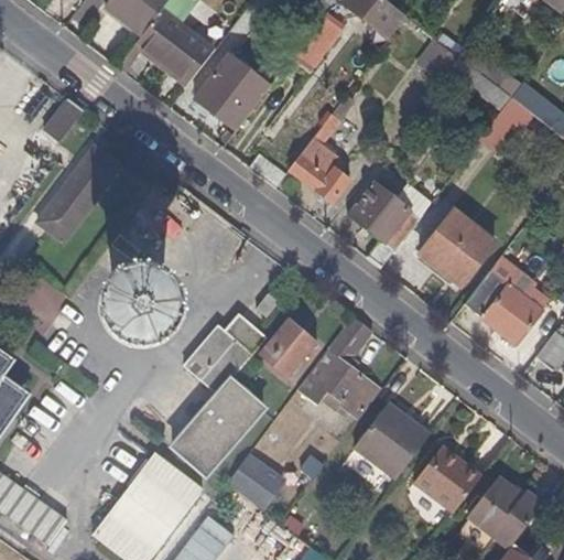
[(159,10),(166,0),(110,0),(108,4),(143,30),(159,10)]
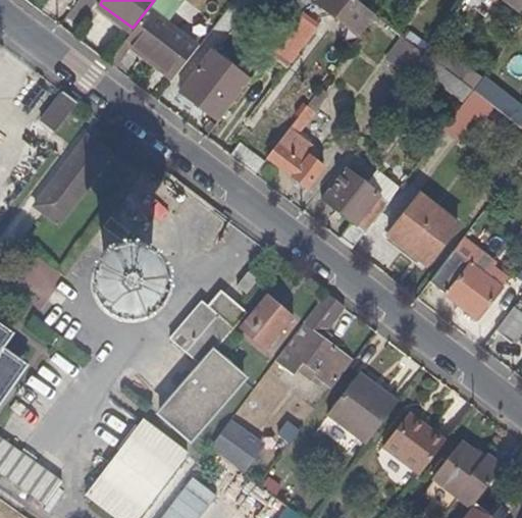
[(375,13),(358,0),(317,0),(360,34),(375,13)]
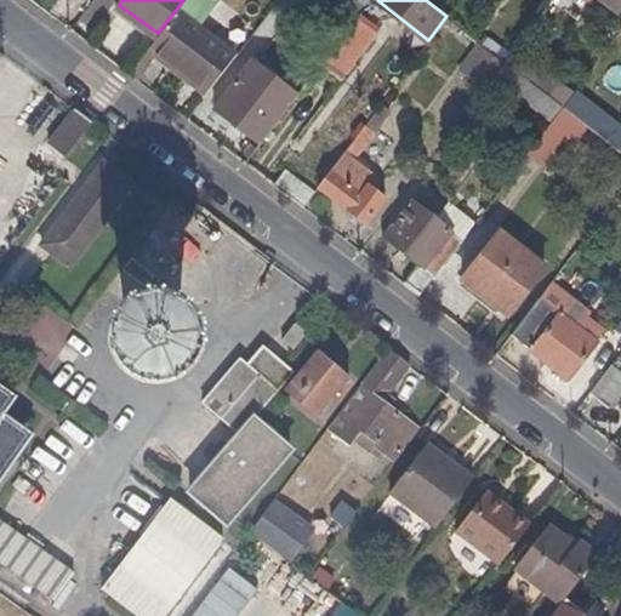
[(209,89),(234,55),(175,11),(158,33),(151,45),(157,51),(209,89)]
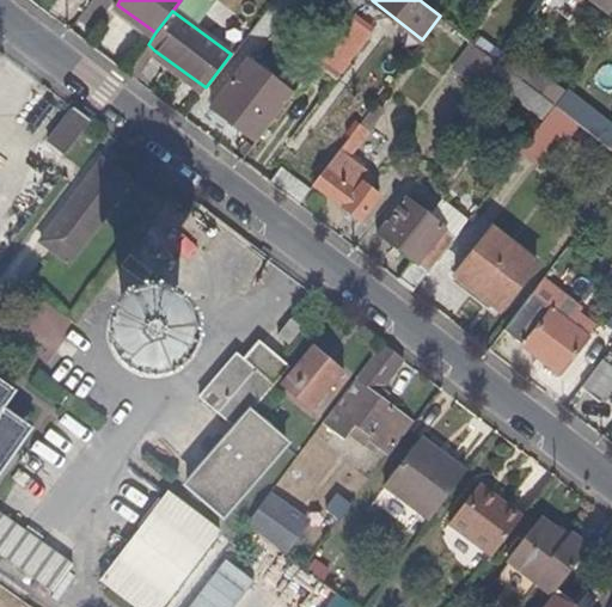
[(460,67),(477,44),(471,40),(453,63),(460,67)]
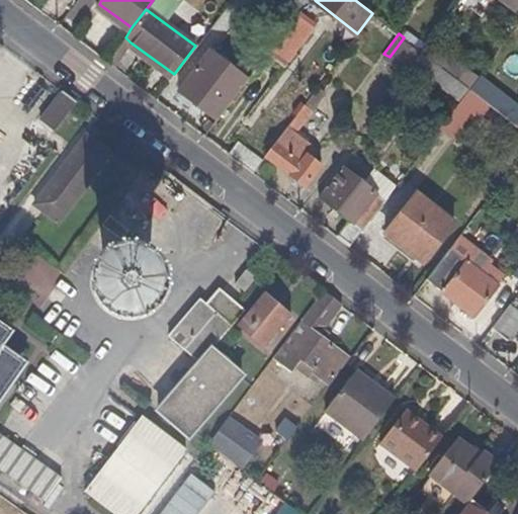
[(113,65),(126,48),(131,43),(125,37),(114,51),(107,60),(108,60),(113,65)]
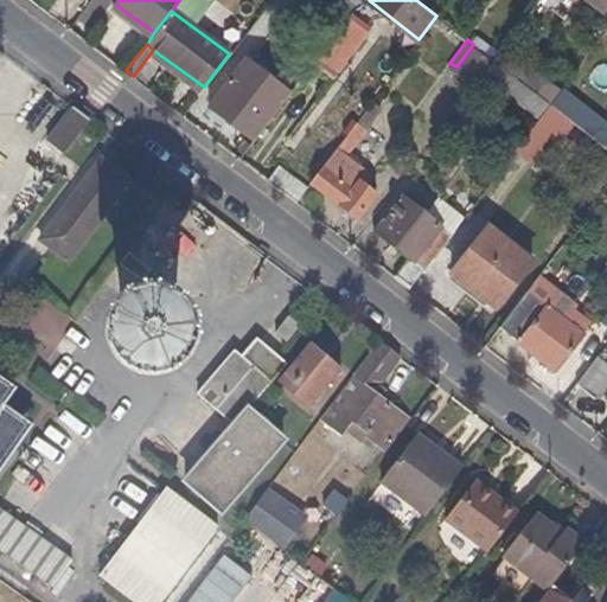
[(483,71),(493,58),(473,44),(457,66),(467,76),(474,82),(483,71)]
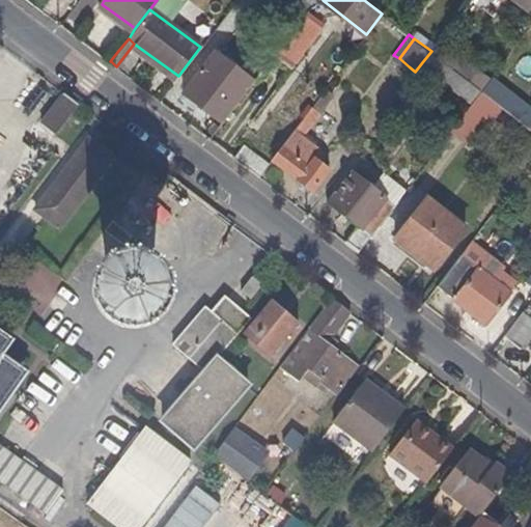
[(178,76),(134,44),(130,49),(174,82),(178,76)]
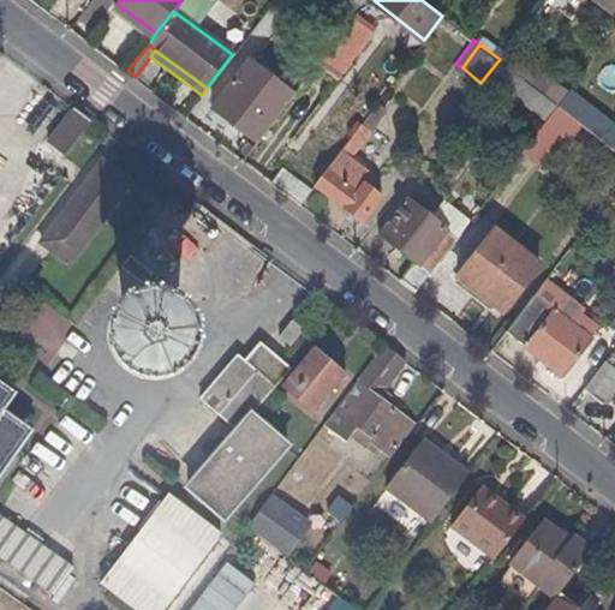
[(293,93),(249,57),(212,105),(257,141),(293,93)]
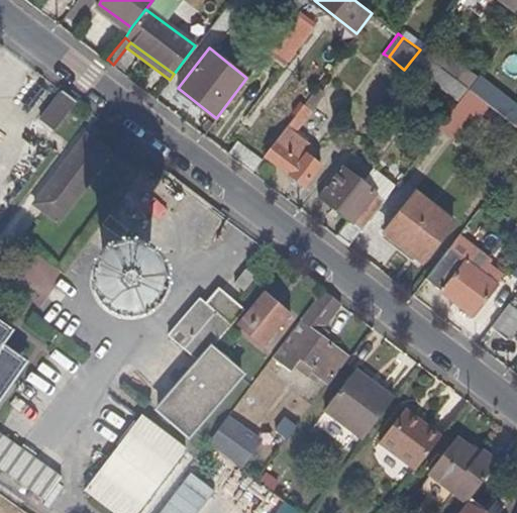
[(468,87),(420,49),(411,61),(459,98),(468,87)]
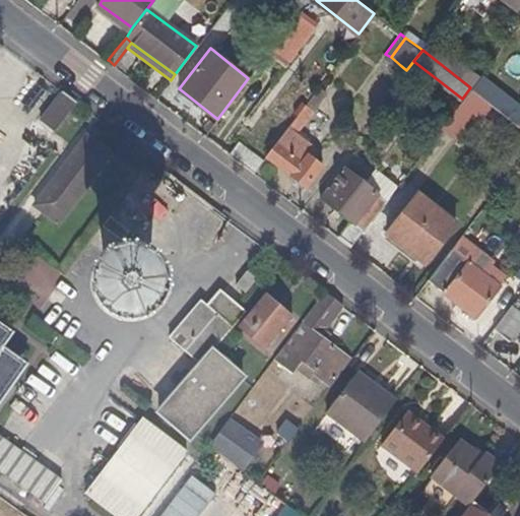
[(519,124),(519,105),(489,80),(478,93),(485,99),(507,115),(519,125),(519,124)]
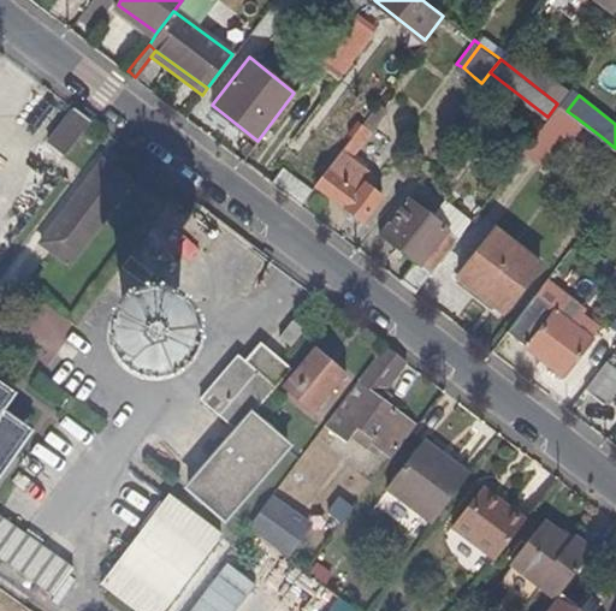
[(371,129),(390,102),(381,98),(362,123),(371,129)]
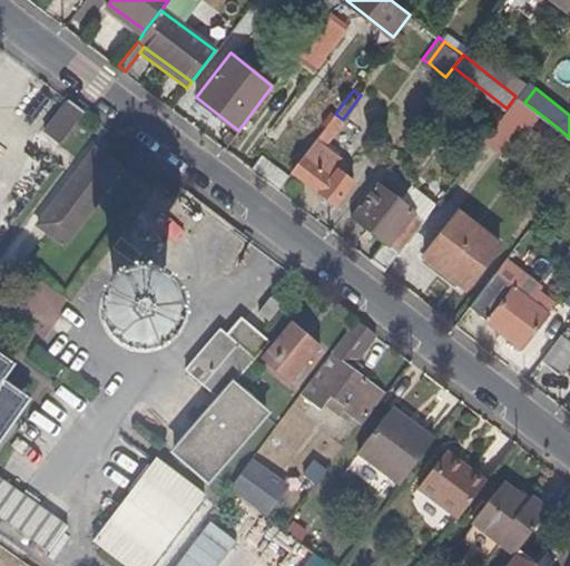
[(503,146),(524,117),(532,108),(524,103),(516,96),(507,108),(488,134),(503,146)]
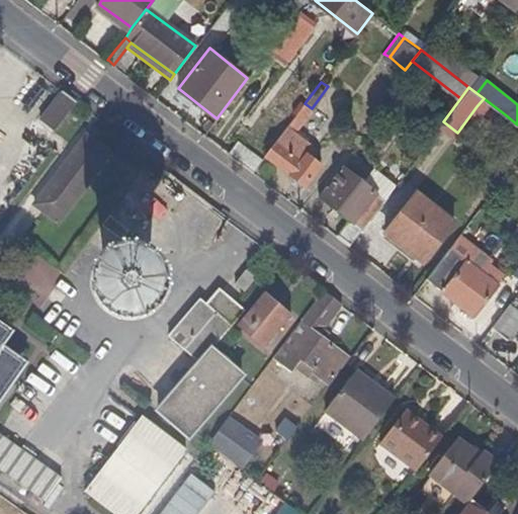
[(55,129),(76,98),(63,88),(40,118),(55,129)]
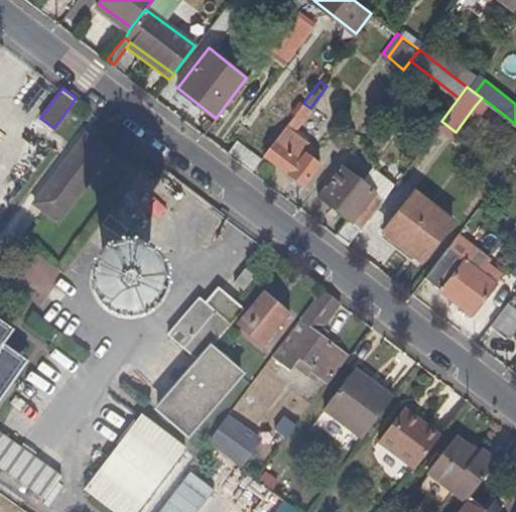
[(503,114),(482,98),(475,106),(493,119),(495,117),(499,119),(503,114)]
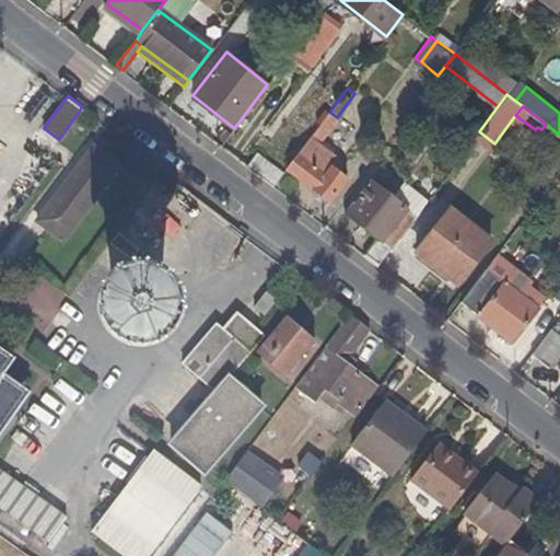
[(322,136),(337,117),(329,112),(311,136),(319,142),(323,139),(322,136)]
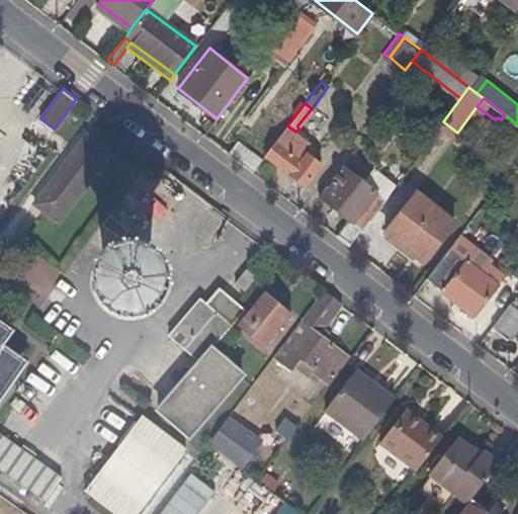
[(517,139),(517,123),(517,124),(505,114),(501,119),(498,123),(517,139)]
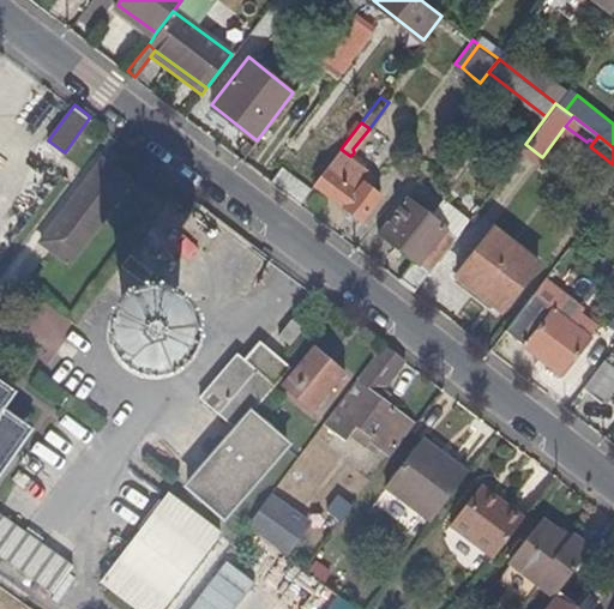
[(365,166),(350,156),(341,149),(327,166),(351,184),(355,179),(365,166)]
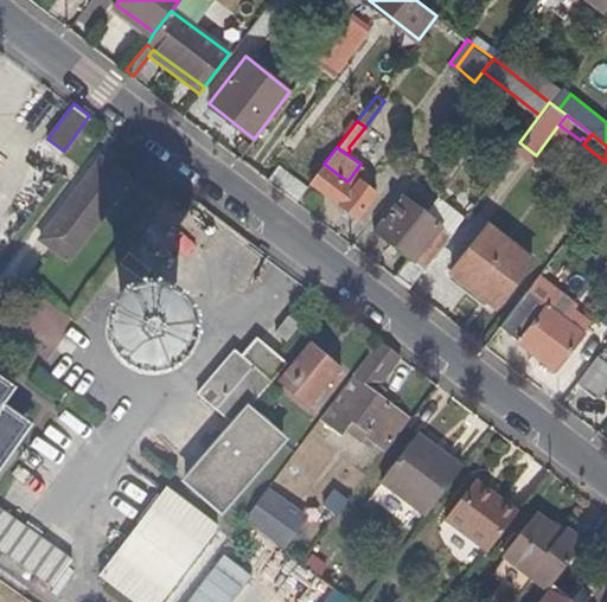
[(69,256),(128,175),(101,157),(40,236),(69,256)]
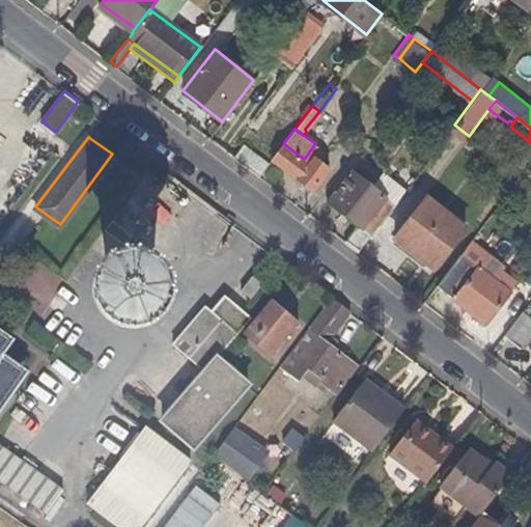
[(312,189),(328,167),(313,157),(311,158),(307,155),(304,159),(283,143),(272,159),(312,189)]
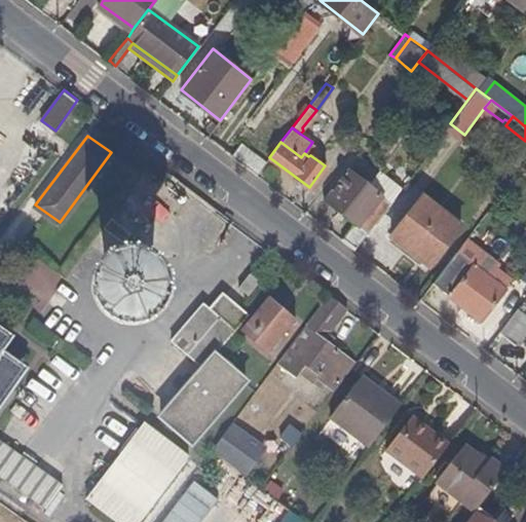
[(360,225),(382,194),(370,184),(348,169),(325,198),(355,222),(360,225)]
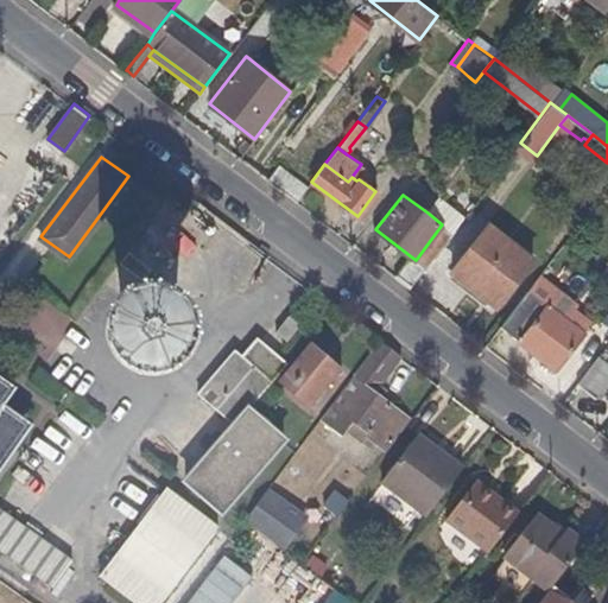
[(442,224),(448,216),(435,205),(428,213),(442,224)]
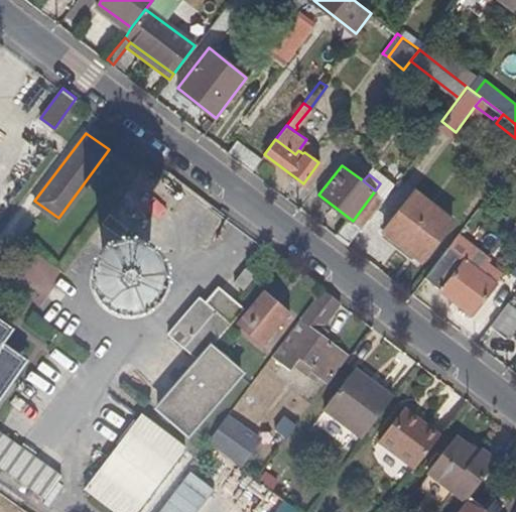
[(348,243),(384,197),(375,190),(353,221),(349,218),(336,234),(348,243)]
